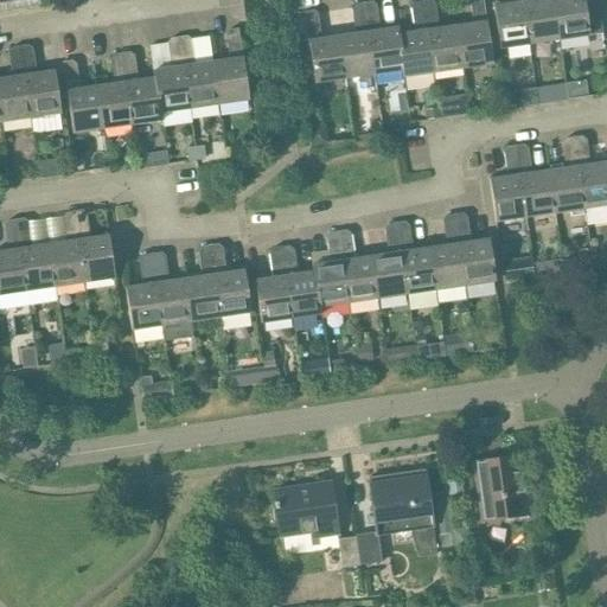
[(423,1),(434,74),(462,69),(457,27),(440,30),(436,4),(430,0),(423,1)]
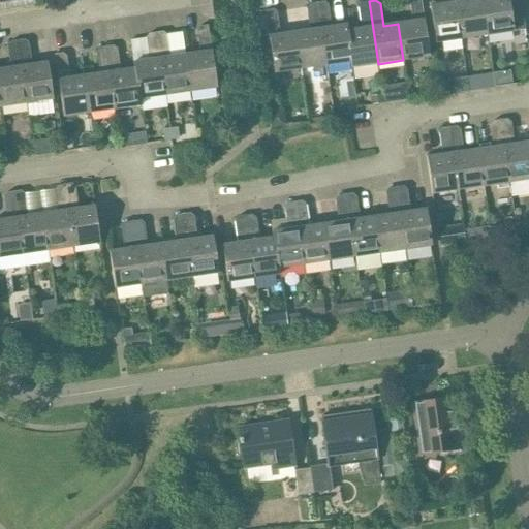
[(398,24),(403,60),(430,57),(421,0),(408,0),(412,22),(398,24)]
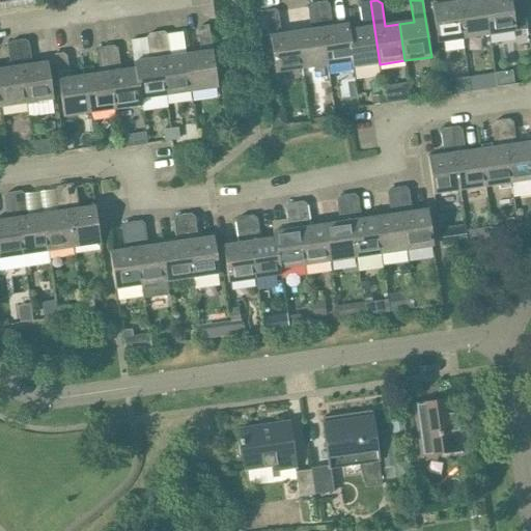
[(464,39),(457,0),(446,0),(448,4),(431,6),(438,44),(464,39)]
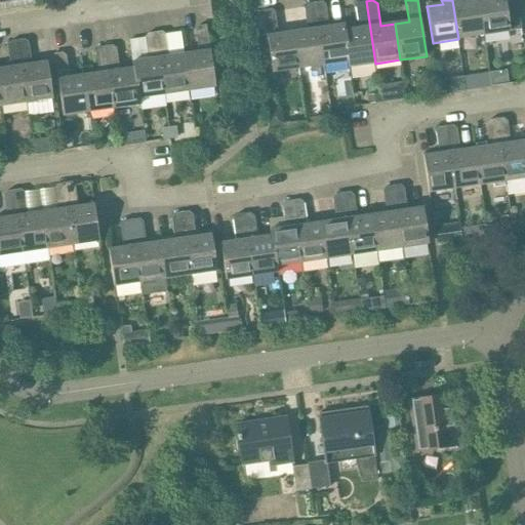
[(452,0),(458,39),(484,35),(478,0),(469,0),(465,1),(463,0),(452,0)]
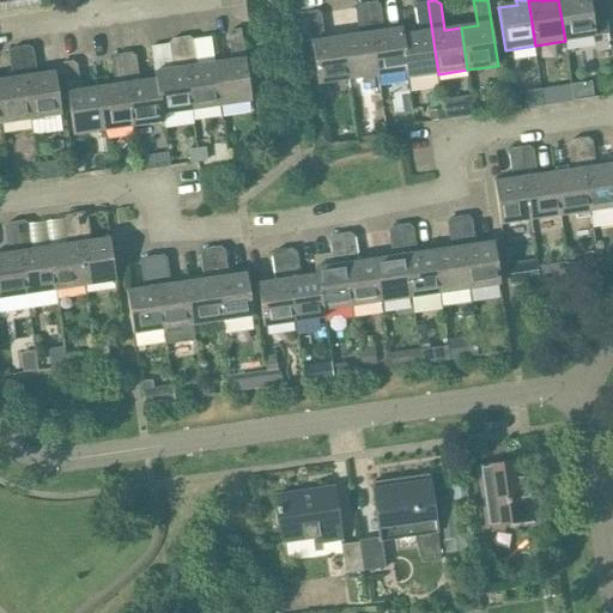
[(558,0),(565,41),(596,37),(596,36),(610,34),(605,0),(558,0)]
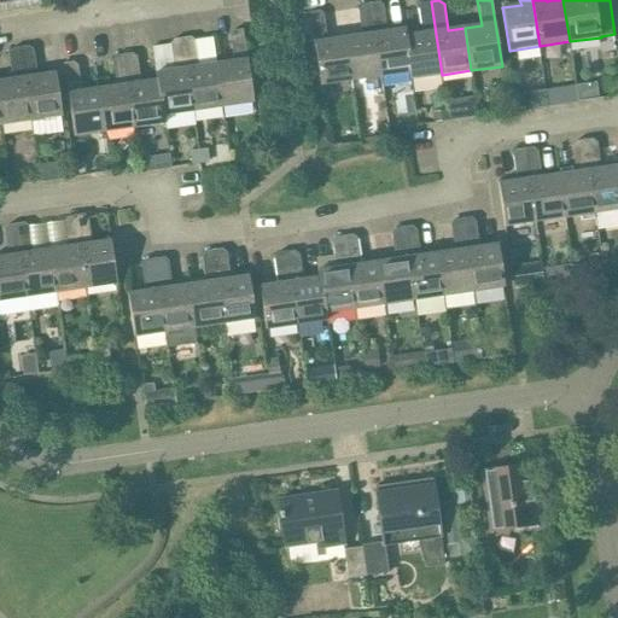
[(442,75),(431,1),(423,3),(418,9),(421,34),(406,36),(410,73),(409,73),(410,80),(442,75)]
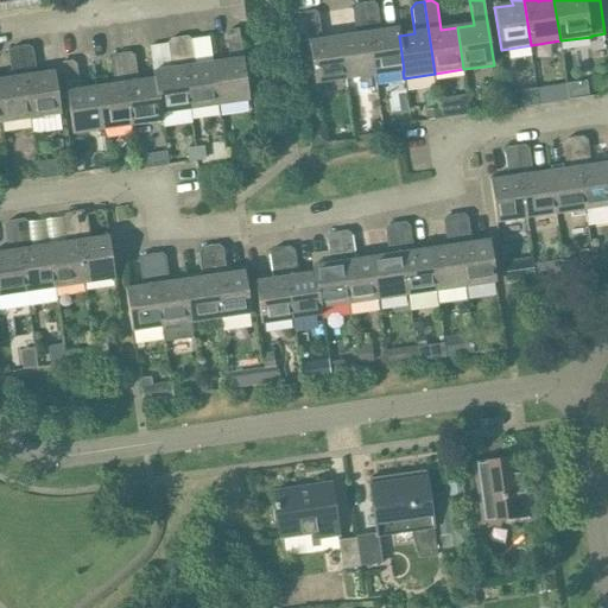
[(375,76),(403,71),(404,71),(399,36),(399,29),(381,31),(378,5),(373,2),(365,4),(375,76)]
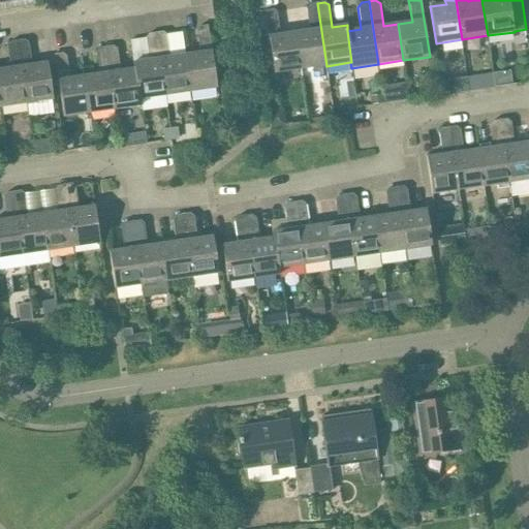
[(296,32),(302,69),(327,66),(317,3),(310,4),(307,8),(310,30),(296,32)]
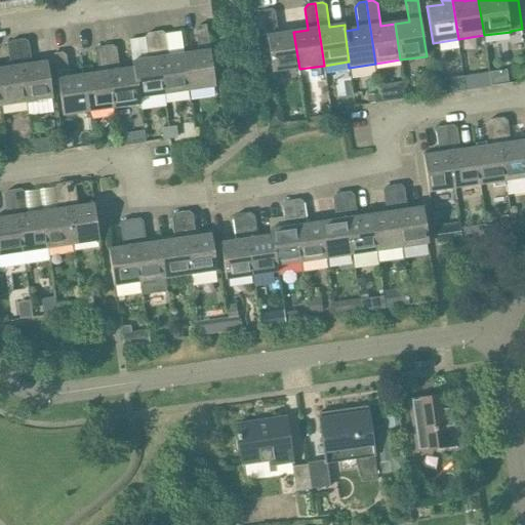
[(273,73),(299,69),(293,32),(279,34),(276,12),(272,9),(264,10),(273,73)]
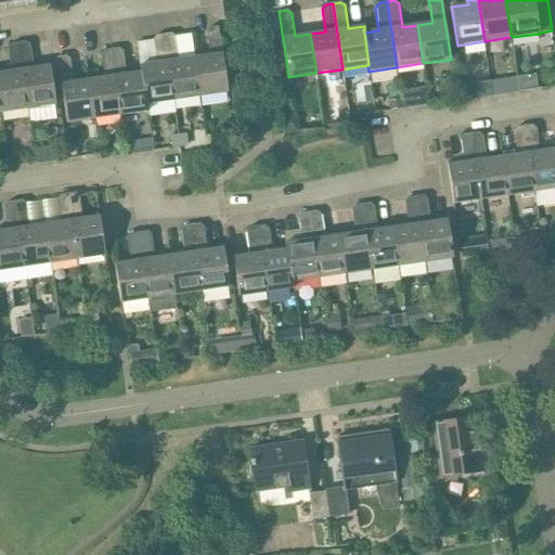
[(209,56),(194,59),(199,97),(228,92),(218,27),(210,28),(206,33),(209,56)]
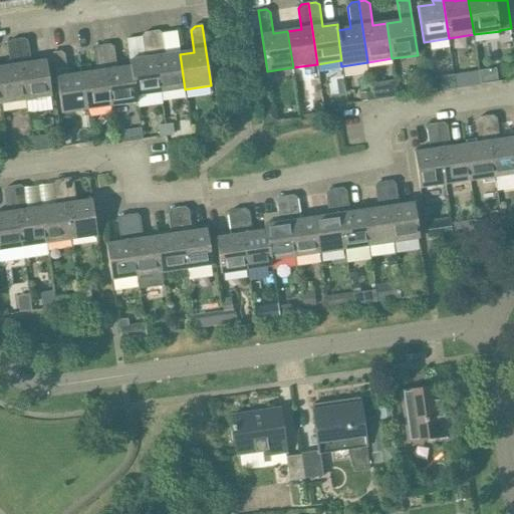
[(138,96),(161,93),(152,32),(146,33),(142,38),(145,59),(130,61),(131,67),(132,67),(136,96),(138,96)]
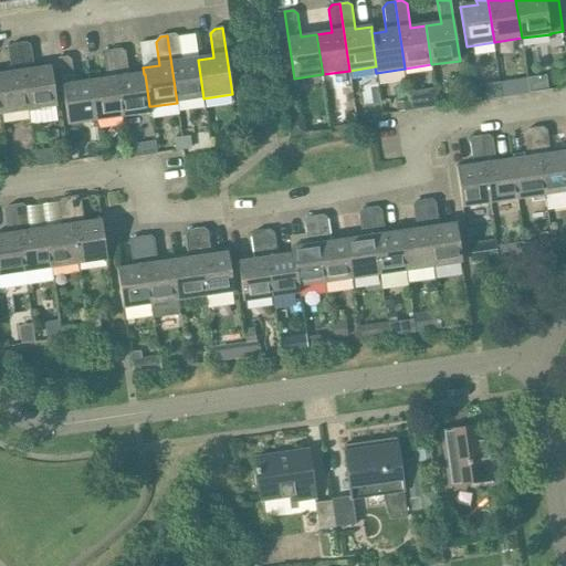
[(177,103),(203,98),(198,60),(182,62),(179,39),(174,35),(167,35),(177,103)]
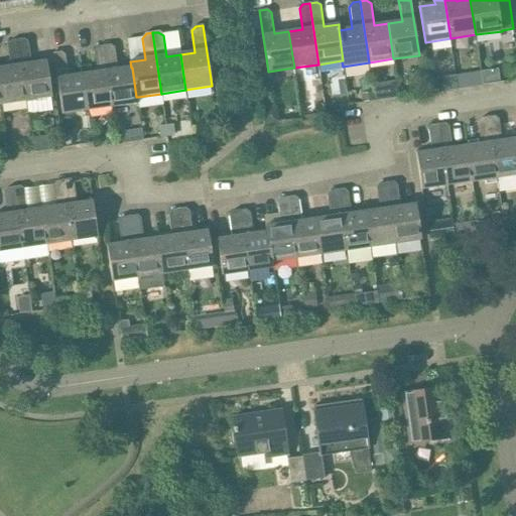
[(24,39),(16,40),(25,101),(50,98),(51,97),(46,61),(31,63),(28,42),(24,39)]
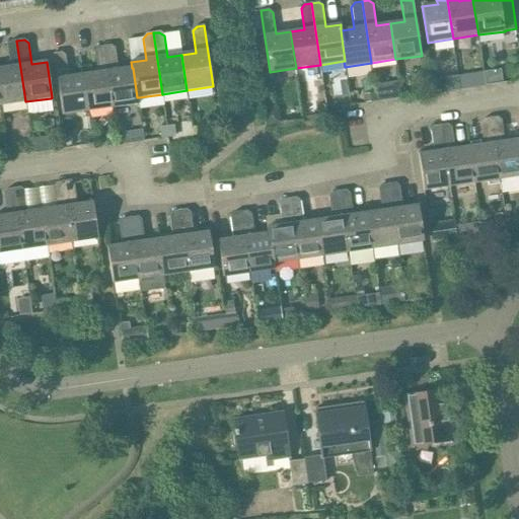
[(0,69),(0,95),(1,105),(25,101),(16,41),(10,42),(7,47),(10,68),(0,69)]
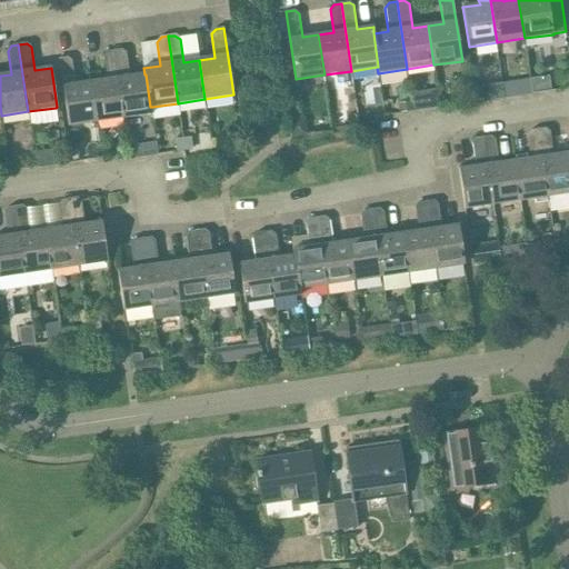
[(121,50),(115,51),(125,118),(152,113),(152,107),(150,107),(146,75),(145,75),(130,77),(127,53),(121,50)]
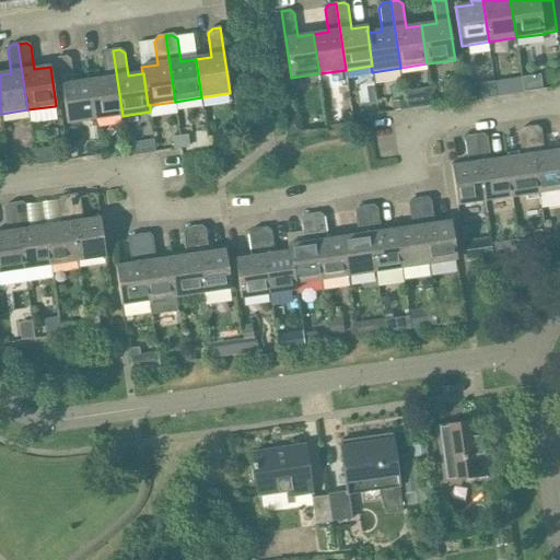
[(95,119),(123,116),(113,50),(106,51),(102,56),(105,79),(90,81),(95,119)]
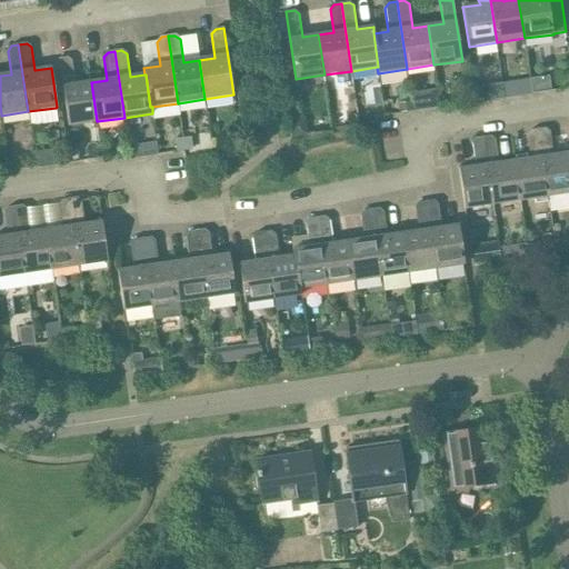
[(97,121),(91,82),(76,85),(72,61),(67,58),(59,59),(68,126),(97,121)]
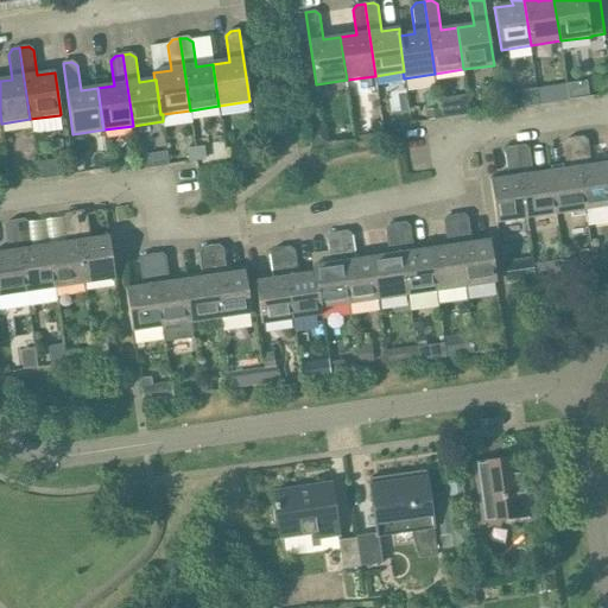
[(583,137),(575,138),(584,209),(607,206),(607,162),(591,165),(588,140),(583,137)]
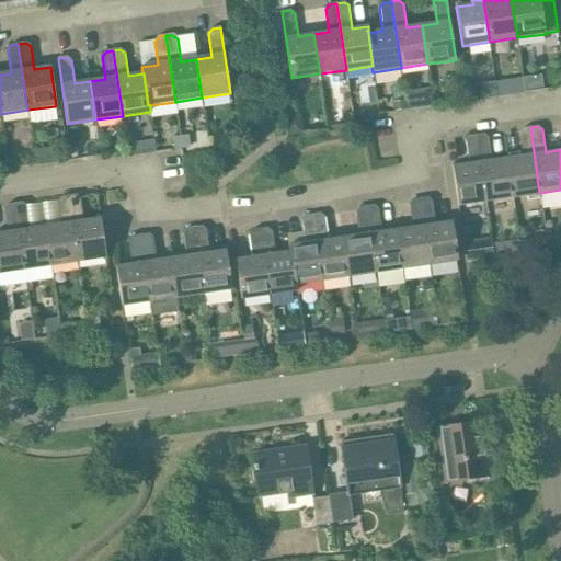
[(507,158),(513,197),(539,193),(530,127),(523,128),(519,133),(523,156),(507,158)]
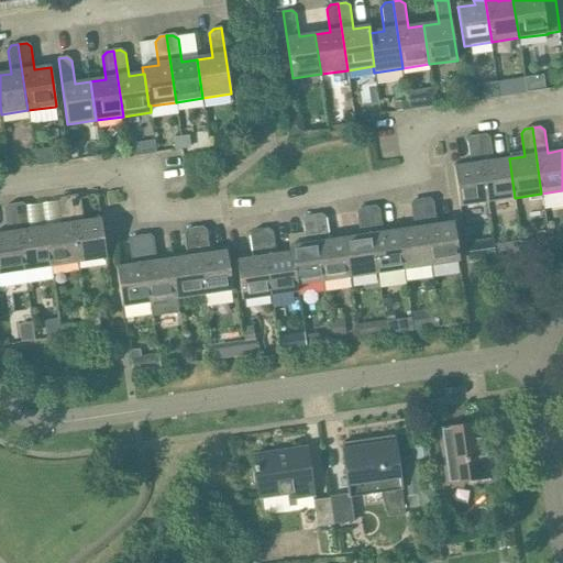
[(478,135),(487,202),(515,198),(509,158),(494,161),(490,139),(485,134),(478,135)]
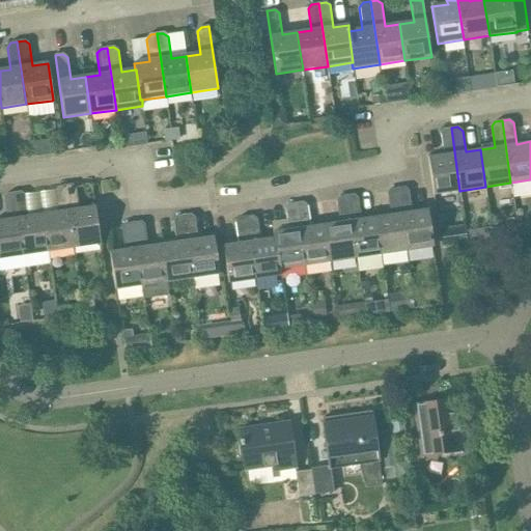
[(434,194),(459,191),(451,128),(444,129),(441,134),(444,155),(427,158),(434,194)]
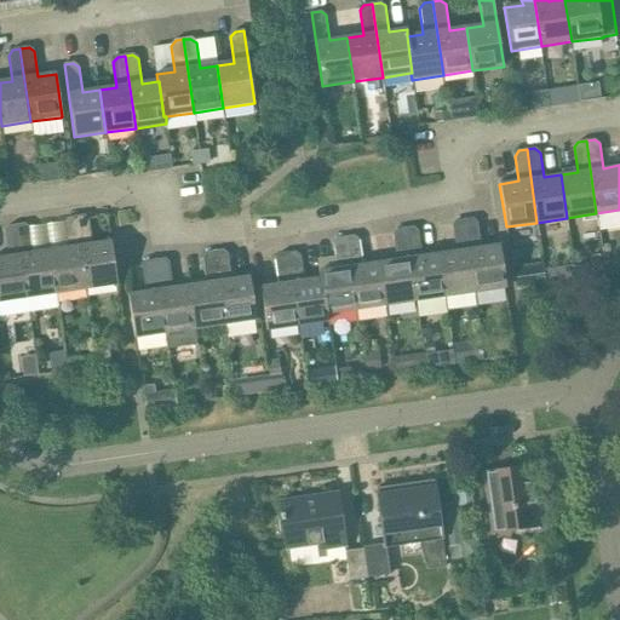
[(84,216),(75,217),(86,290),(118,285),(110,242),(93,245),(89,219),(84,216)]
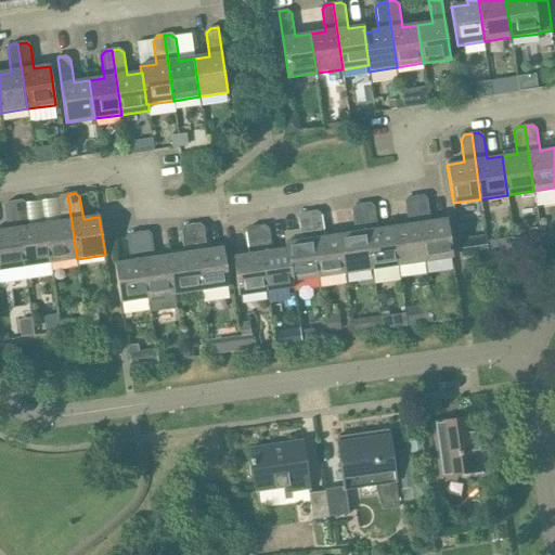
[(44,226),(51,262),(77,259),(67,194),(61,195),(56,199),(60,222),(44,226)]
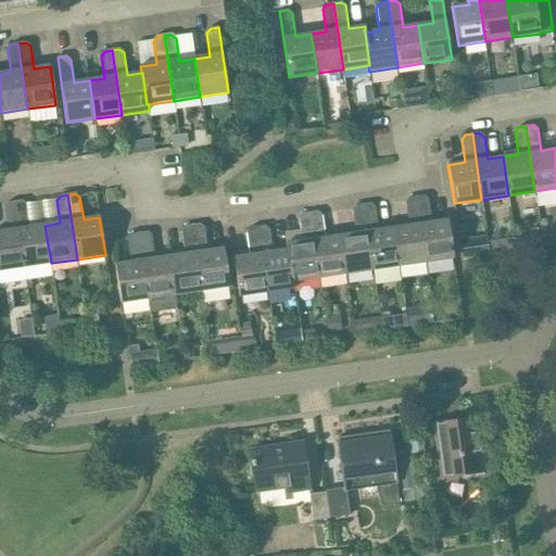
[(416,198),(426,262),(453,257),(447,219),(431,222),(428,200),(424,197),(416,198)]
